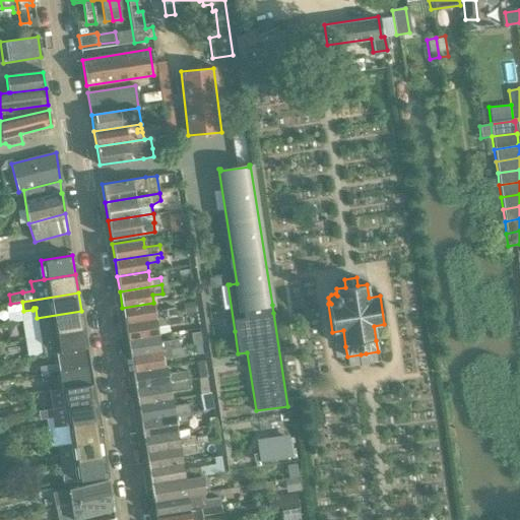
[(122,308),(125,324),(176,315),(175,307),(154,311),(153,303),(122,308)]
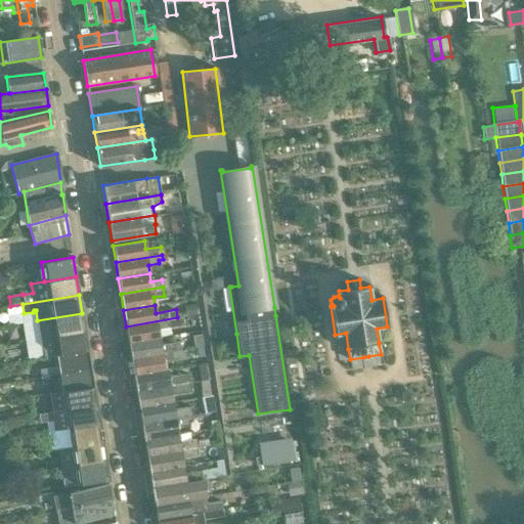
[(37,320),(40,339),(84,332),(82,313),(37,320)]
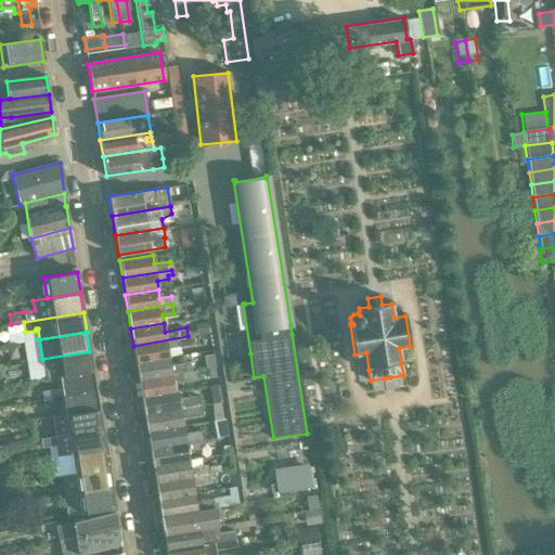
[(133,346),(136,362),(169,357),(168,348),(193,345),(192,336),(188,336),(133,346)]
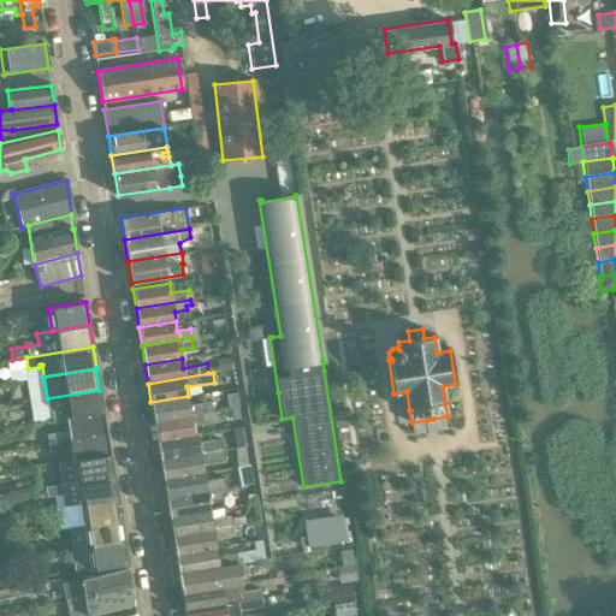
[(51,420),(66,418),(102,412),(99,390),(47,398),(51,420)]
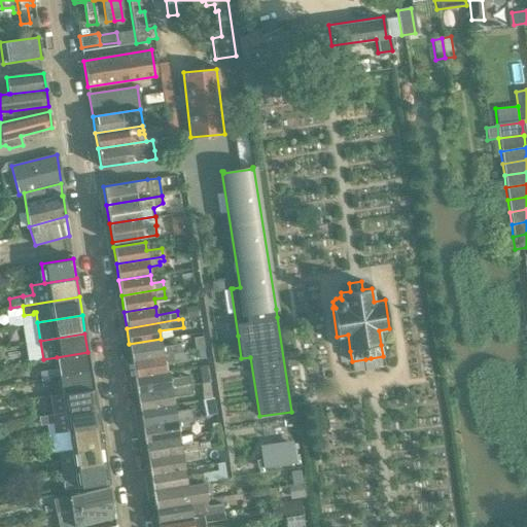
[(129,344),(132,360),(181,353),(180,345),(173,346),(173,345),(162,347),(161,339),(129,344)]
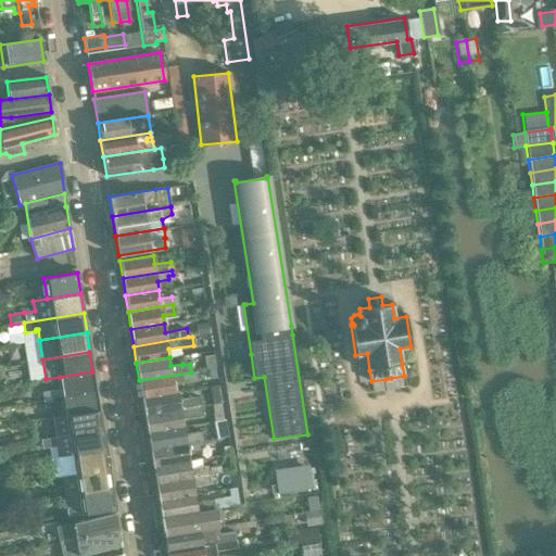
[(42,393),(43,400),(96,391),(92,371),(60,377),(62,390),(42,393)]
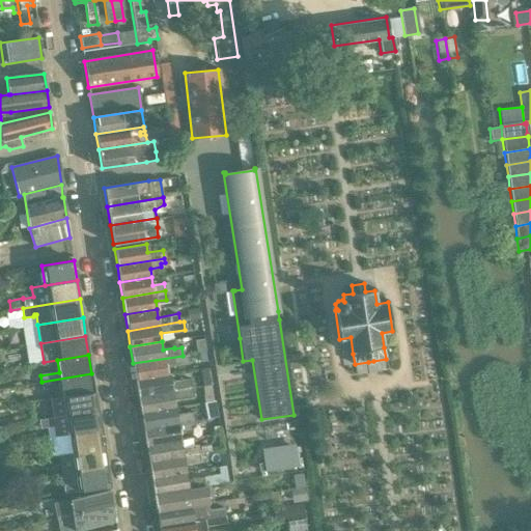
[(133,363),(135,380),(167,374),(166,367),(176,365),(176,364),(187,363),(186,355),(183,356),(133,363)]
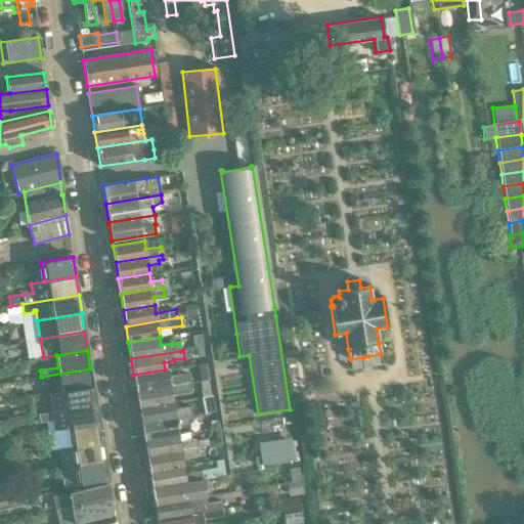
[(60,382),(62,392),(93,387),(90,368),(41,377),(42,385),(60,382)]
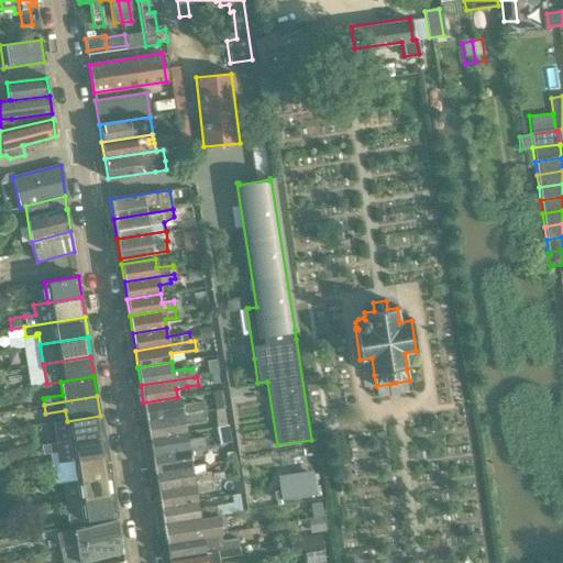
[(143,403),(146,420),(202,410),(201,401),(181,405),(180,396),(177,397),(143,403)]
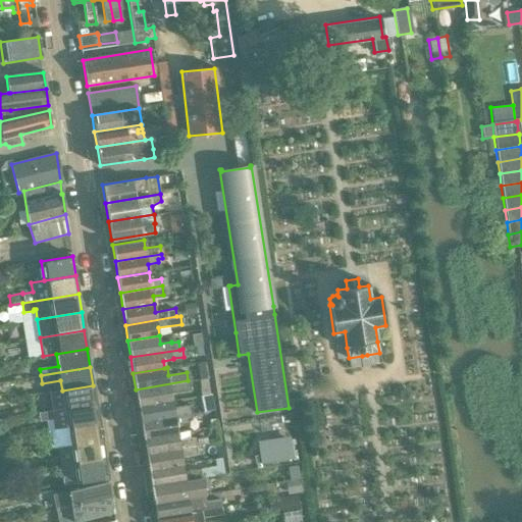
[(136,389),(138,406),(172,400),(171,393),(190,389),(189,380),(188,380),(136,389)]
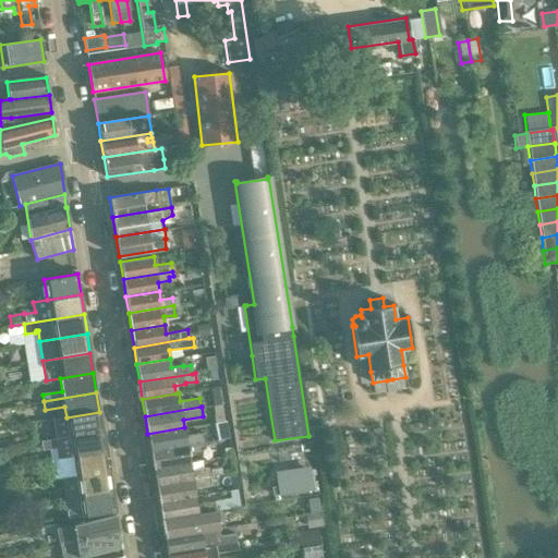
[(49,420),(52,440),(102,432),(99,412),(67,417),(49,420)]
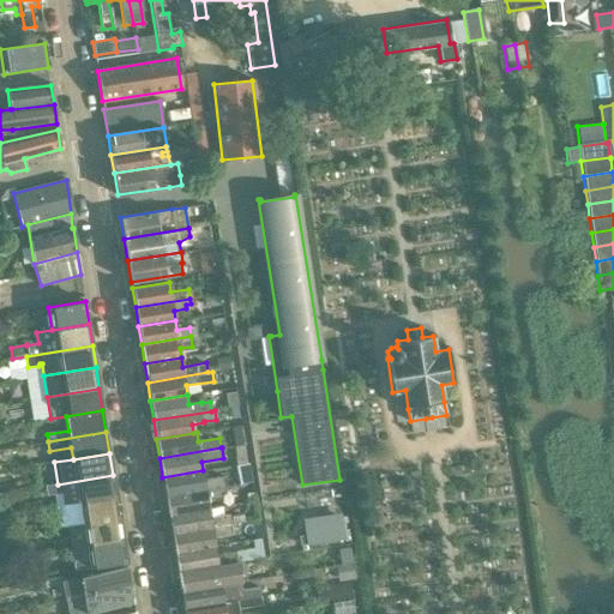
[(162,477),(164,495),(223,487),(222,476),(217,477),(204,480),(203,470),(162,477)]
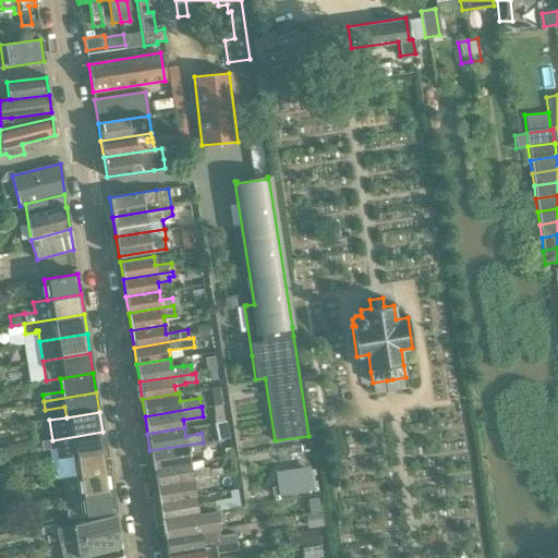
[(58,459),(72,457),(106,451),(102,432),(52,440),(41,441),(43,450),(57,448),(58,459)]
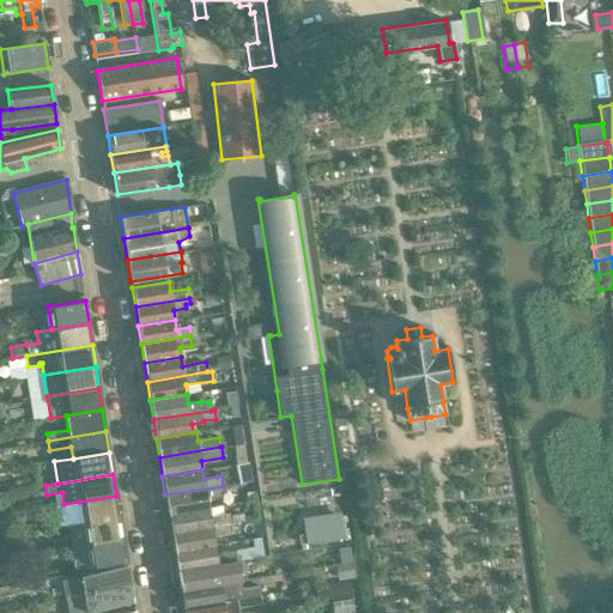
[(164,495),(168,514),(208,508),(207,499),(220,497),(219,492),(224,491),(223,486),(164,495)]
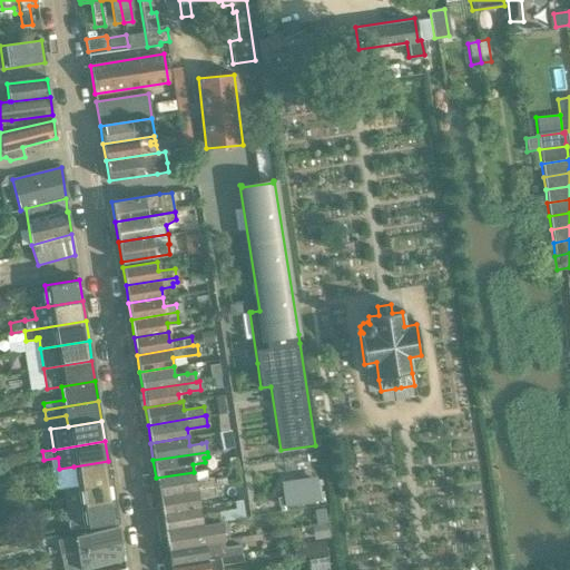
[(56,491),(64,489),(110,481),(108,461),(74,467),(76,477),(55,480),(56,491)]
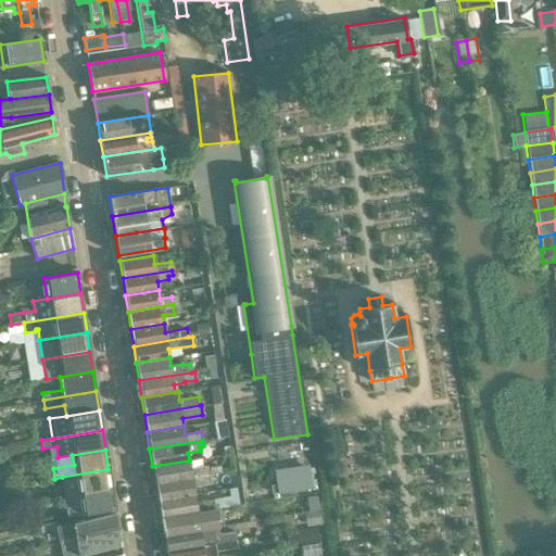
[(152,466),(154,483),(207,475),(220,472),(218,466),(207,468),(207,466),(190,469),(189,460),(152,466)]
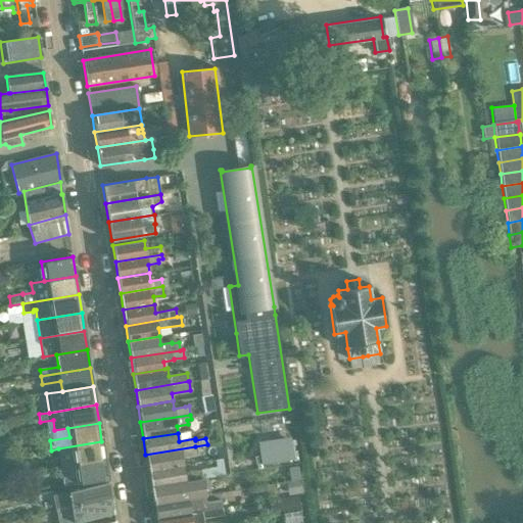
[(60,467),(74,465),(104,460),(101,441),(58,448),(60,467)]
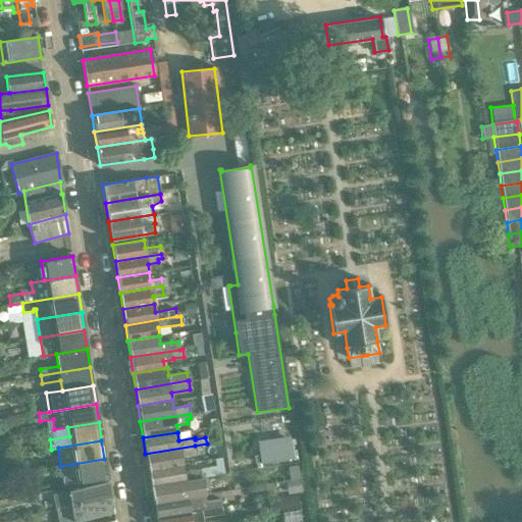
[(293,459),(290,440),(259,445),(262,463),(293,459)]
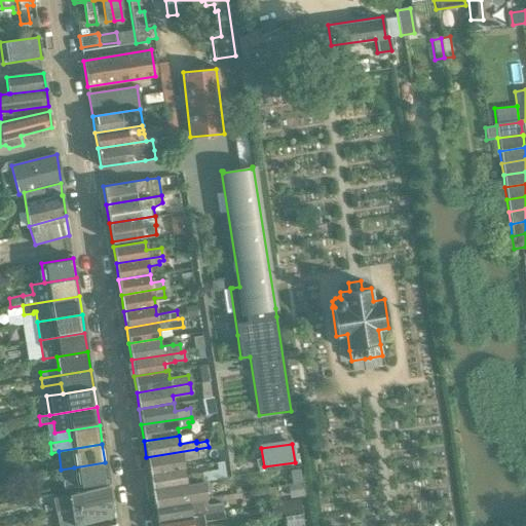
[(146,457),(149,474),(184,468),(183,460),(198,458),(196,449),(146,457)]
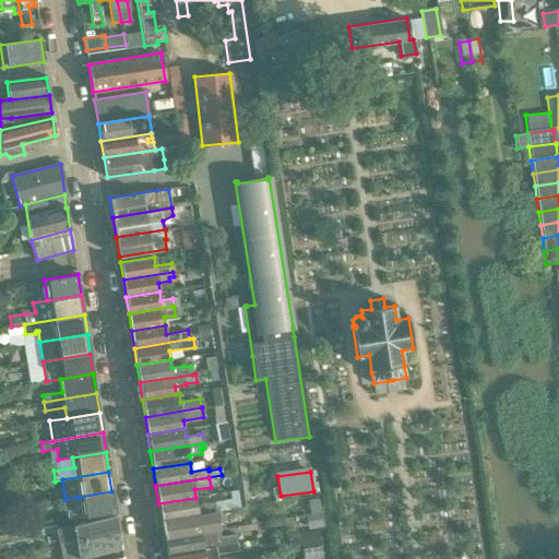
[(111,491),(79,497),(81,508),(67,510),(68,520),(82,516),(115,511),(111,491)]
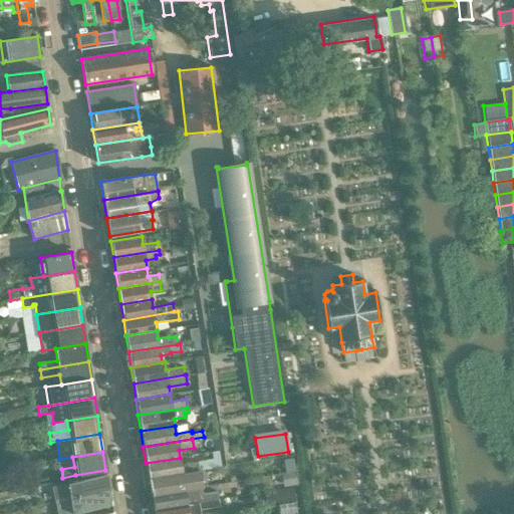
[(146,463),(149,479),(198,471),(197,463),(181,466),(180,458),(146,463)]
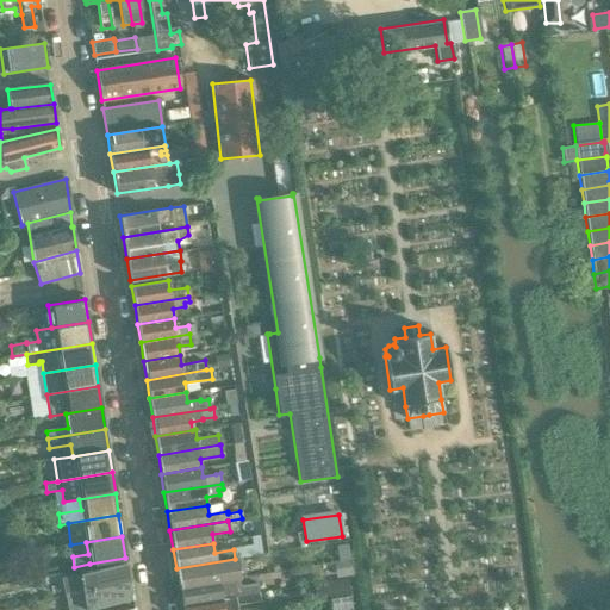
[(176,568),(179,587),(238,578),(235,559),(176,568)]
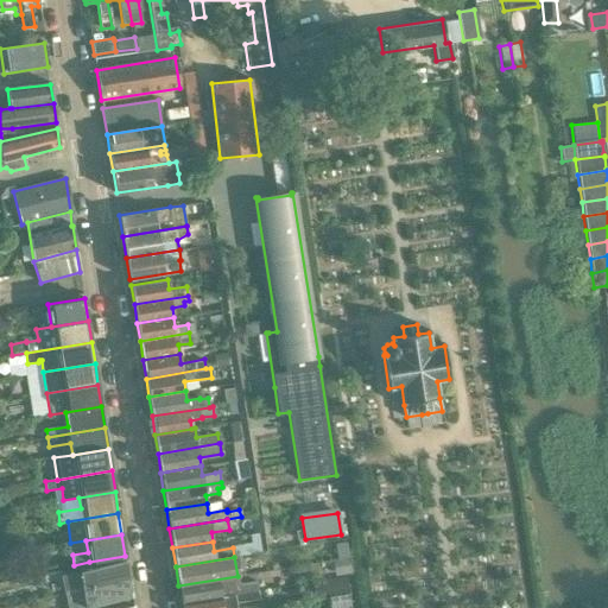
[(62,576),(65,593),(128,577),(126,561),(62,576)]
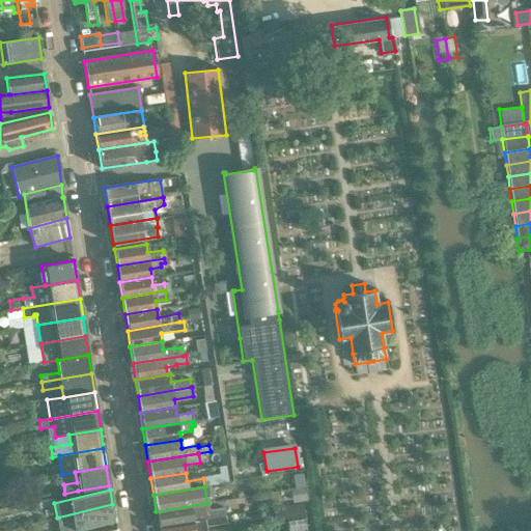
[(156,511),(158,526),(225,515),(223,507),(208,510),(207,503),(156,511)]
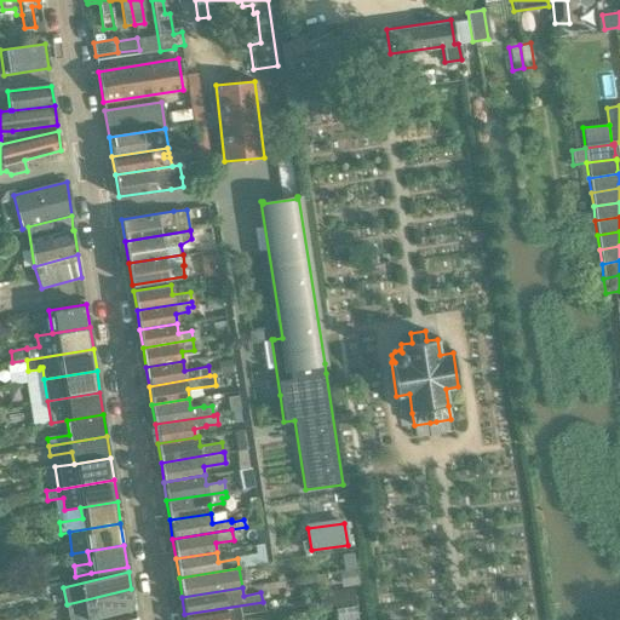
[(131,589),(67,604),(69,619),(92,619),(107,615),(107,619),(126,619),(136,618),(135,608),(131,589)]
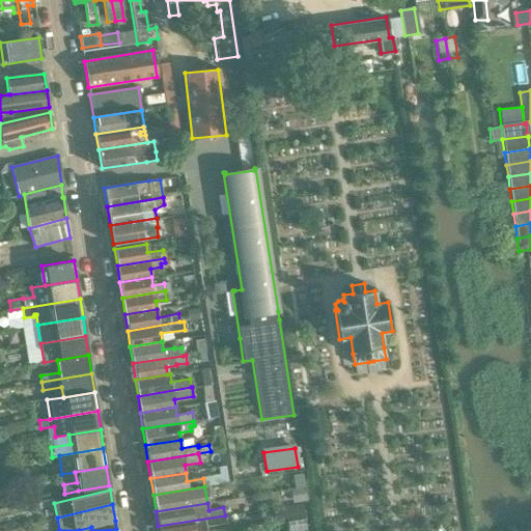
[(158,526),(159,530),(206,530),(205,527),(226,524),(225,515),(158,526)]
